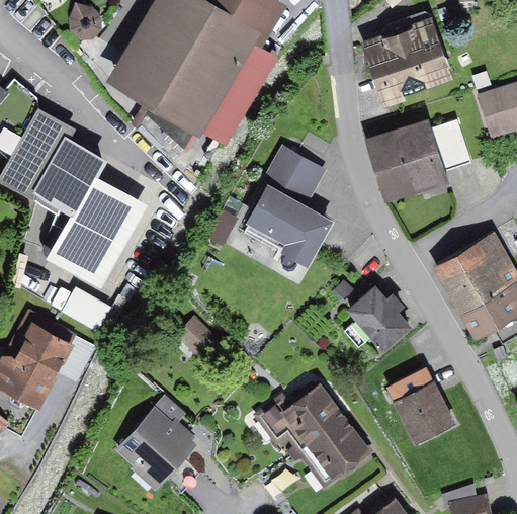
[(157,0),(107,85),(199,139),(203,133),(254,43),(262,48),(286,5),(277,0),(157,0)]
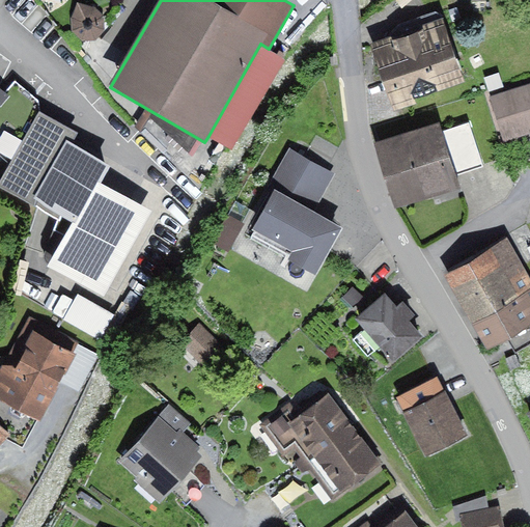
[(93,4),(76,1),(71,15),(71,28),(83,39),(96,39),(105,29),(104,15),(93,4)]
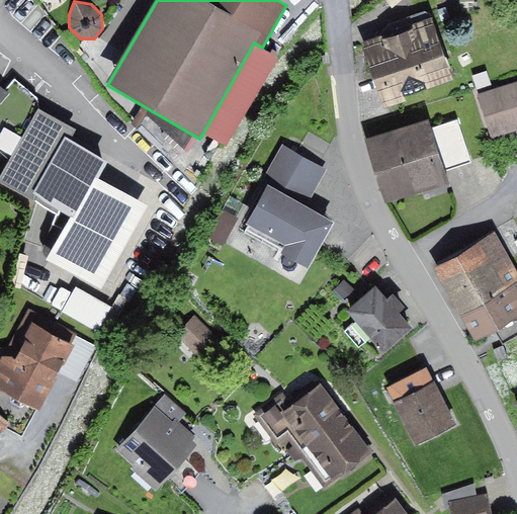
[(432,20),(361,45),(382,108),(407,100),(405,96),(452,80),(432,20)]
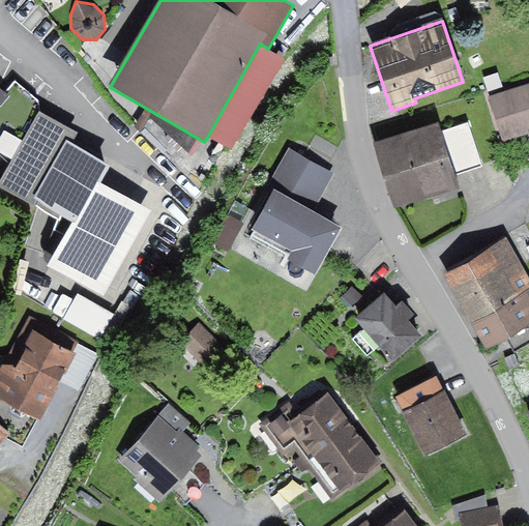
[(260,44),(208,136),(230,148),(282,56),(268,49),(260,44)]
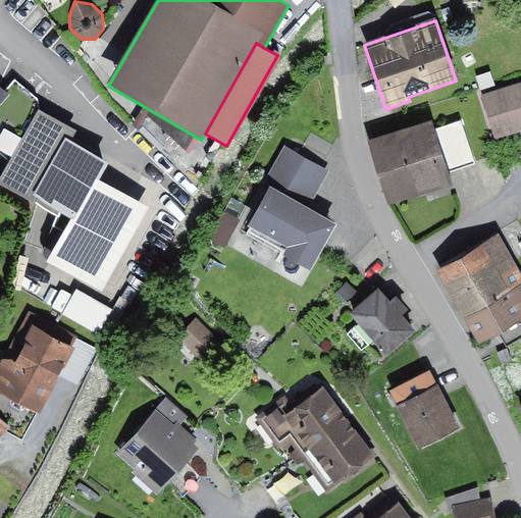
[(0,152),(9,162),(38,109),(37,97),(13,78),(4,91),(0,87),(0,152)]
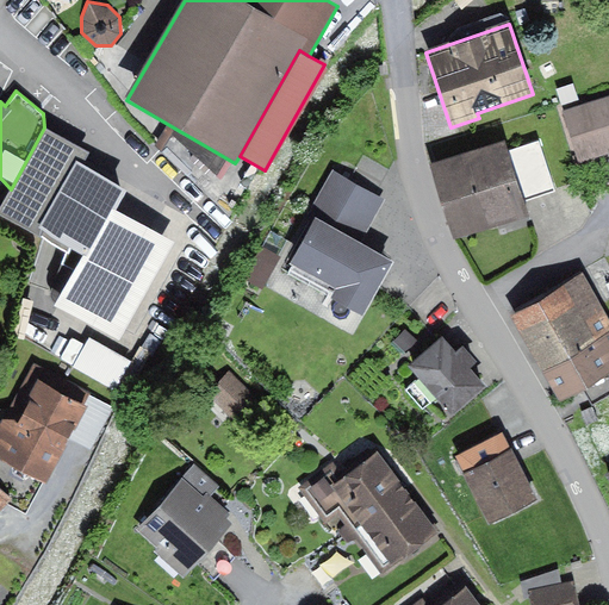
[(608,94),(561,110),(577,161),(608,150),(608,94)]
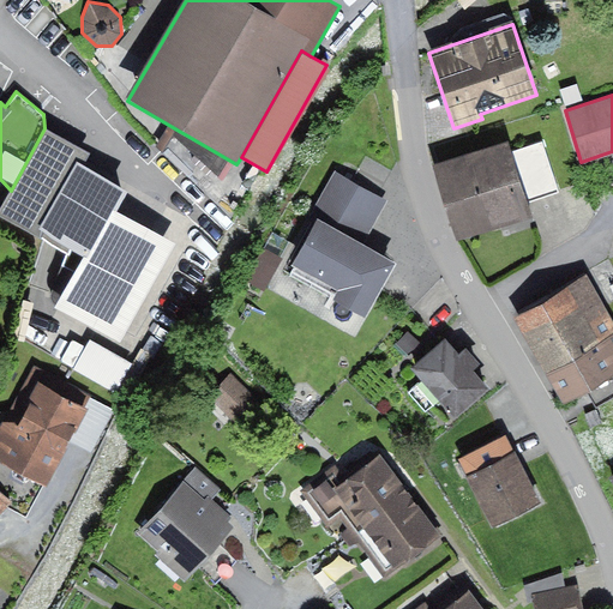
[(88,152),(44,128),(11,191),(0,210),(0,215),(83,260),(56,307),(120,343),(174,246),(119,216),(132,192),(82,164),(88,152)]
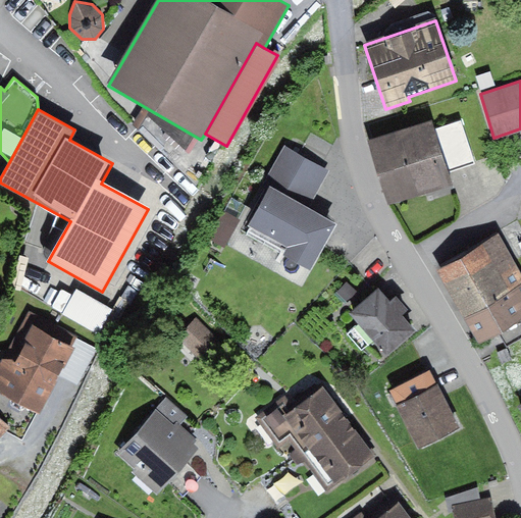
[(460,119),(432,128),(446,169),(473,160),(460,119)]
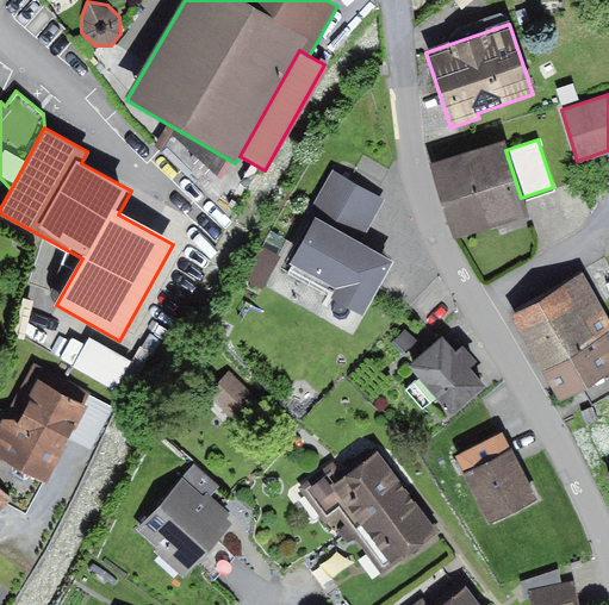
[(503,141),(429,164),(453,238),(527,216),(521,198),(505,150),(503,141)]
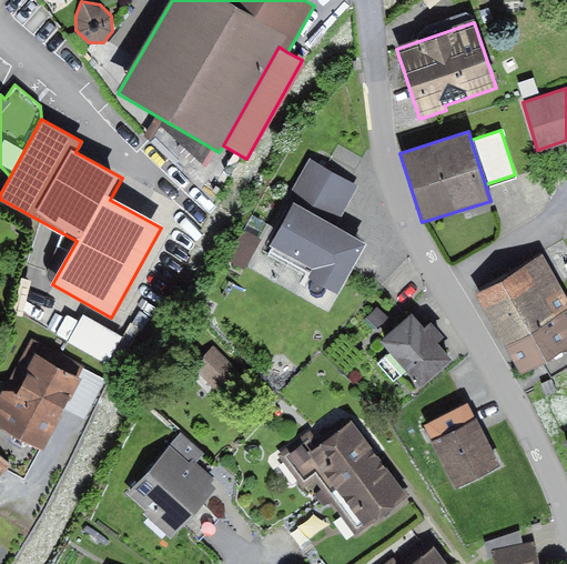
[(358,182),(309,155),(285,200),(292,203),(270,245),(315,269),(309,281),(338,296),(366,244),(334,228),(358,182)]
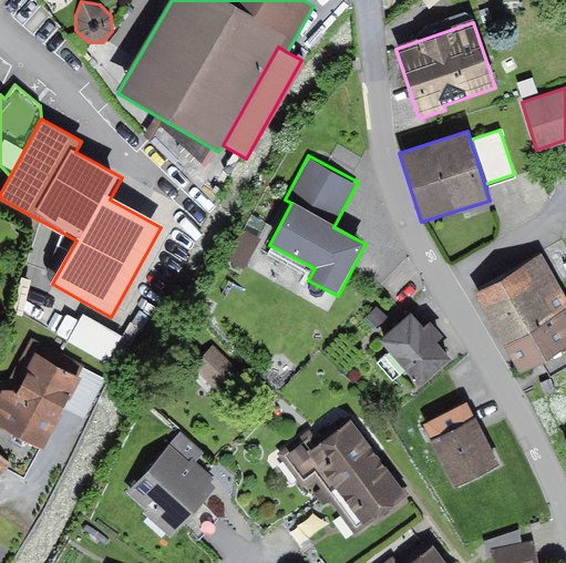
[(242,228),(226,257),(244,267),(259,237),(242,228)]
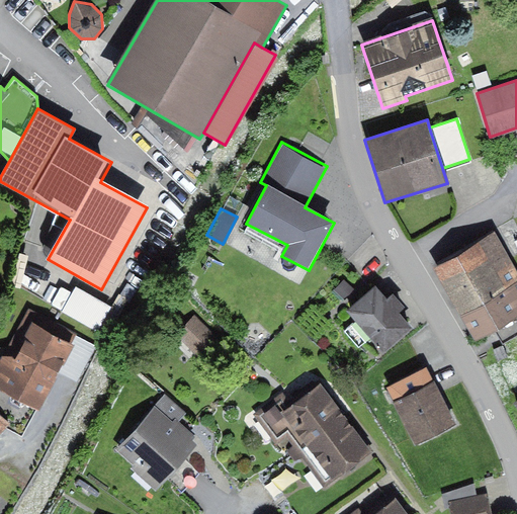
[(432,269),(461,319),(516,285),(516,272),(494,233),(432,269)]
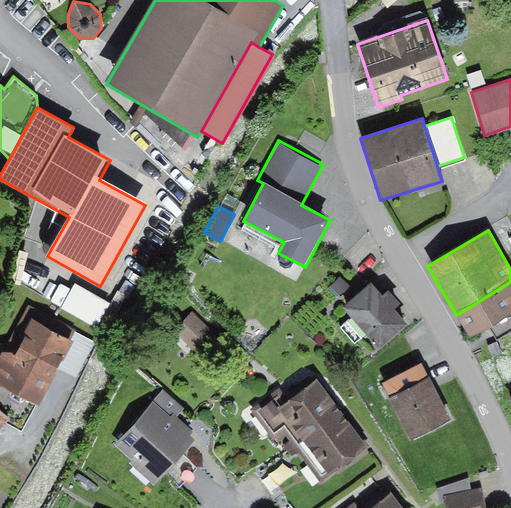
[(340,274),(330,284),(340,293),(349,284),(340,274)]
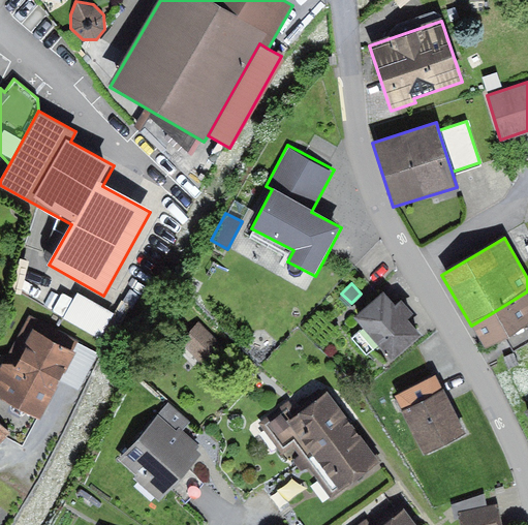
[(393,303),(382,290),(352,316),(365,330),(375,342),(391,361),(422,334),(408,318),(413,313),(400,297),(393,303)]
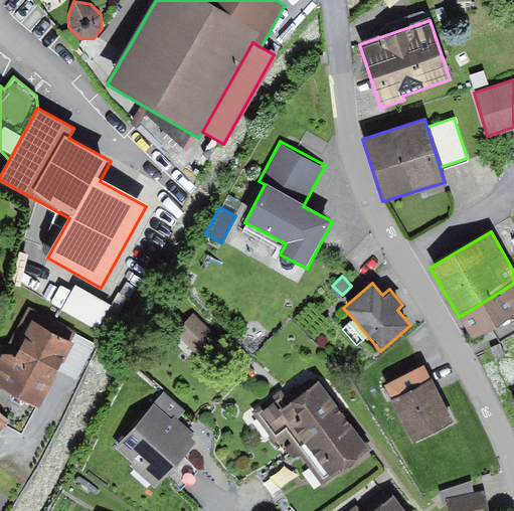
[(513,284),(459,317),(472,338),(492,327),(499,339),(513,330),(513,284)]
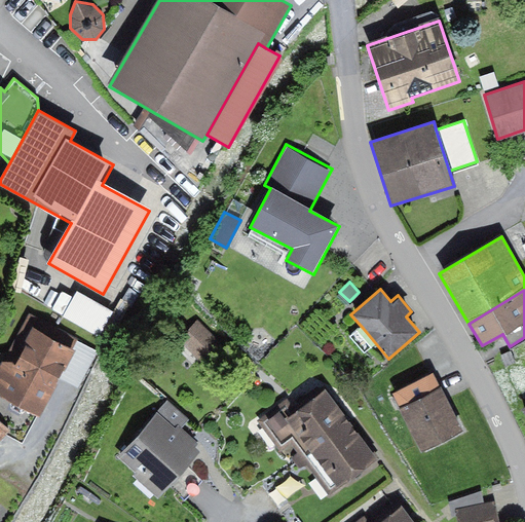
[(82,299),(70,320),(97,335),(109,314),(82,299)]
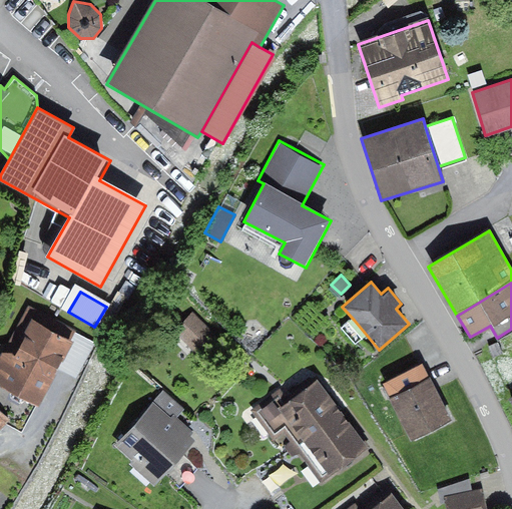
[(76,330),(28,304),(15,329),(26,335),(25,337),(15,355),(0,355),(0,409),(11,419),(7,424),(22,432),(56,367),(76,330)]
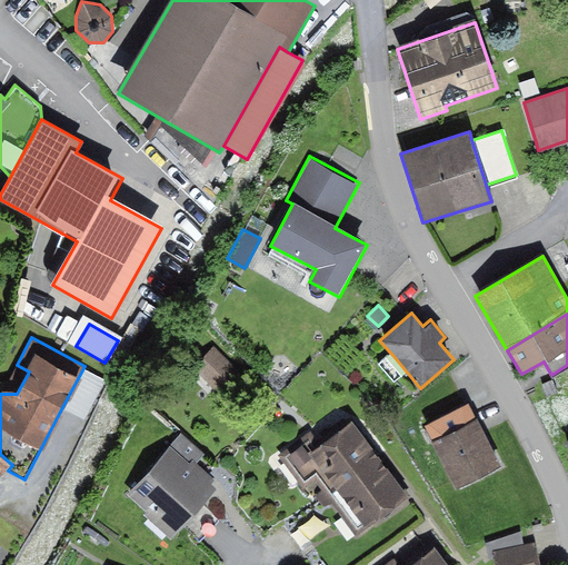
[(215,347),(193,369),(219,394),(240,370),(215,347)]
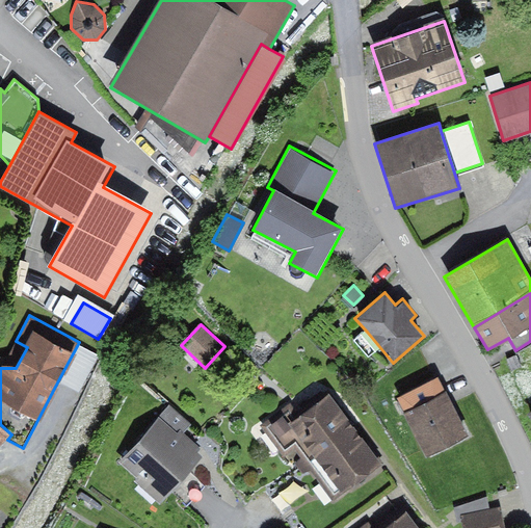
[(377,344),(367,332),(355,341),(366,353),(377,344)]
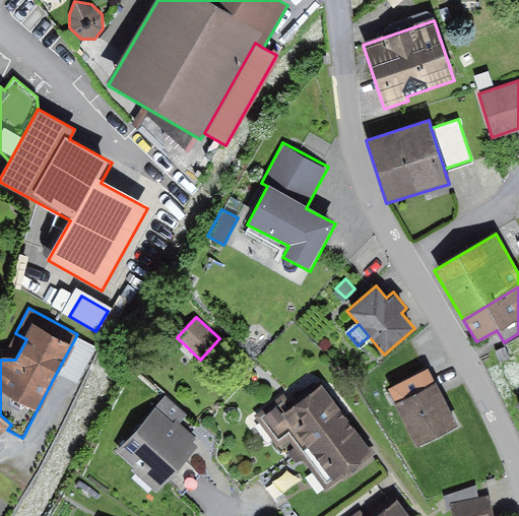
[(98,344),(77,334),(57,372),(77,382),(98,344)]
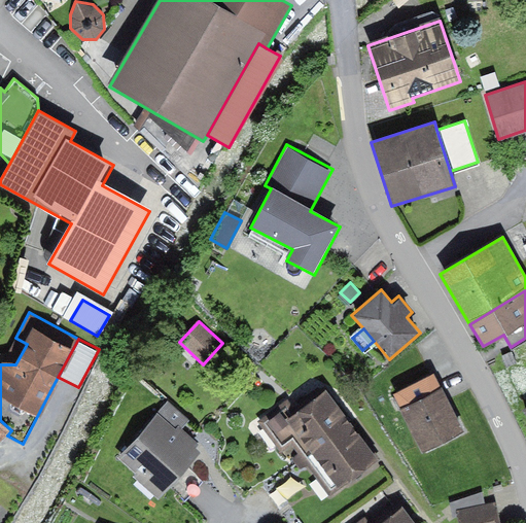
[(0,364),(15,364),(26,346),(12,341),(7,351),(0,352),(0,364)]
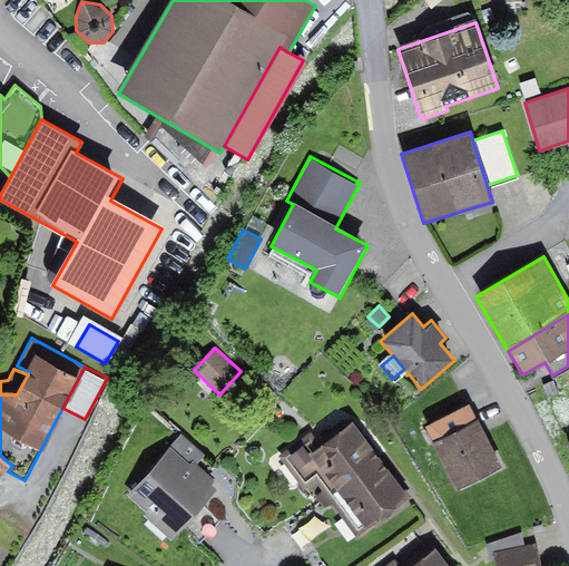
[(469,402),(429,423),(438,441),(478,420),(469,402)]
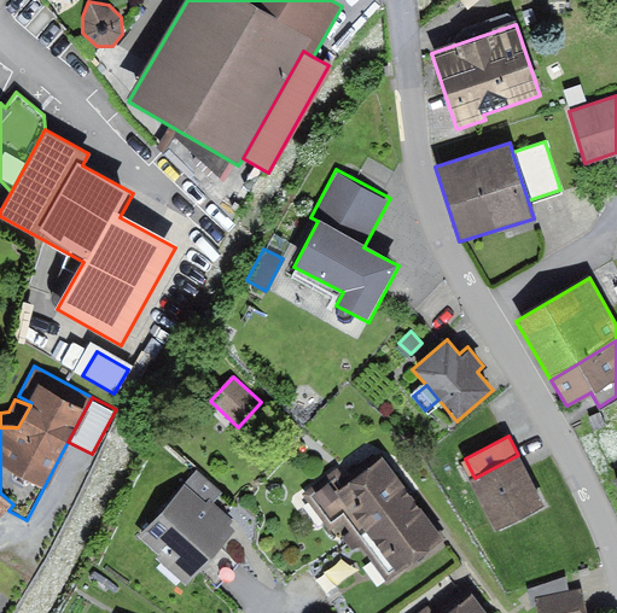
[(475,478),(469,480),(494,531),(545,506),(518,455),(475,478)]
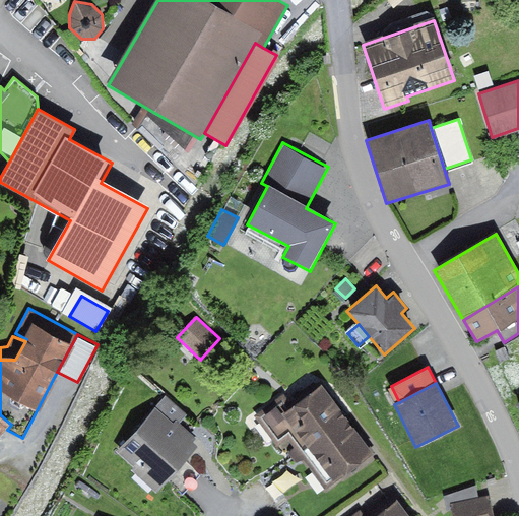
[(283,392),(254,414),(275,444),(286,436),(294,445),(287,449),(293,456),(344,416),(321,386),(294,406),(283,392)]
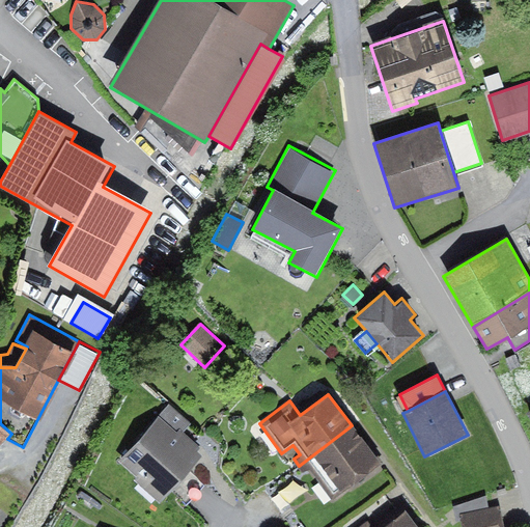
[(191,420),(169,401),(117,461),(163,500),(171,490),(189,469),(201,455),(195,450),(199,445),(183,431),(191,420)]
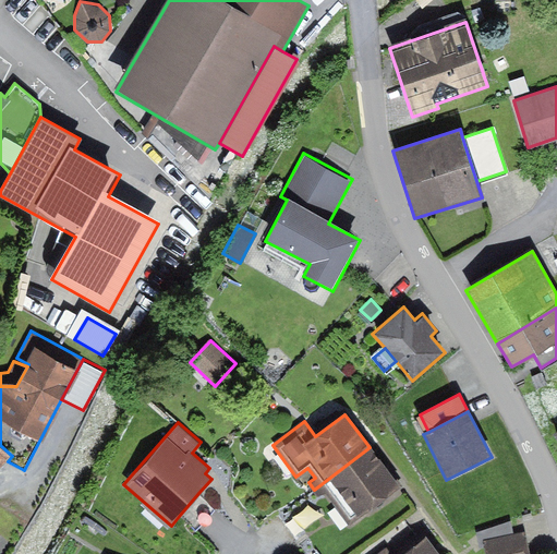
[(12,456),(0,445),(0,468),(8,461),(12,456)]
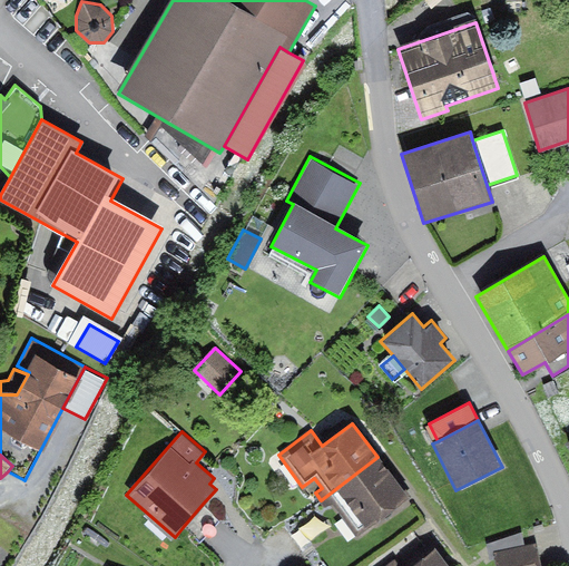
[(378,457),(321,500),(324,505),(331,500),(357,535),(408,496),(378,457)]
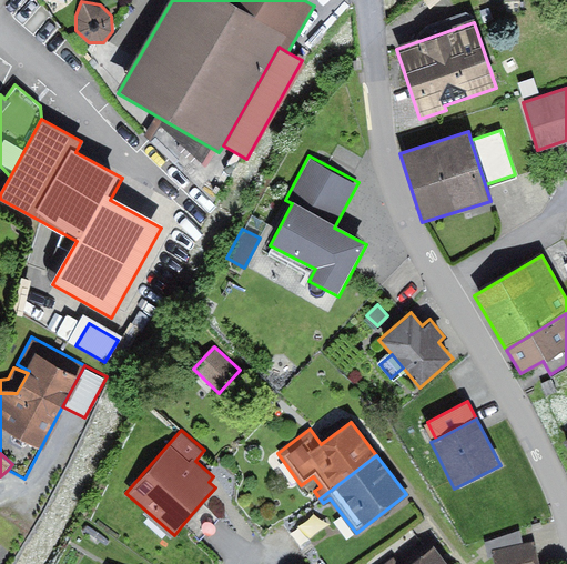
[(219,517),(202,502),(183,524),(199,539),(219,517)]
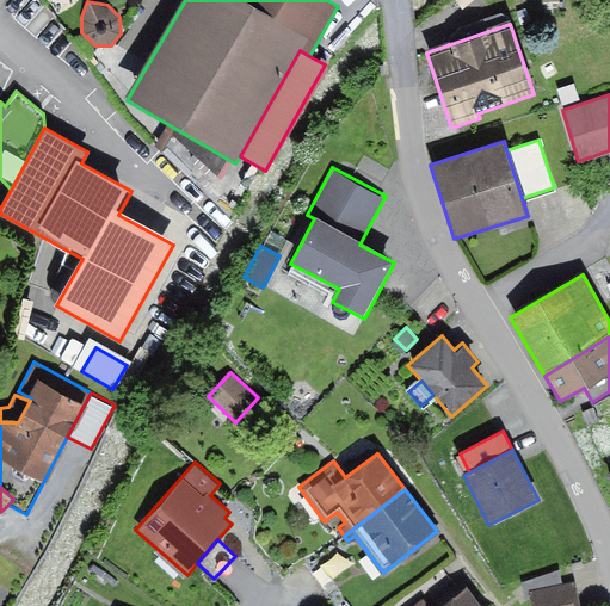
[(529,582),(561,575),(558,561),(521,574),(524,592),(531,591),(529,582)]
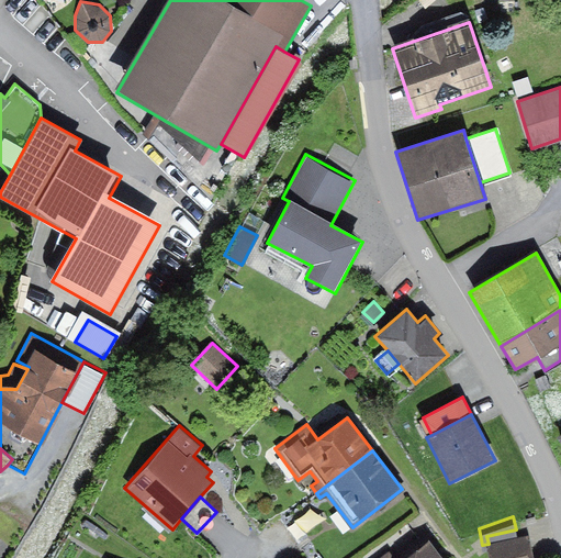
[(389,542),(367,557),(448,557),(451,556),(427,525),(394,550),(389,542)]
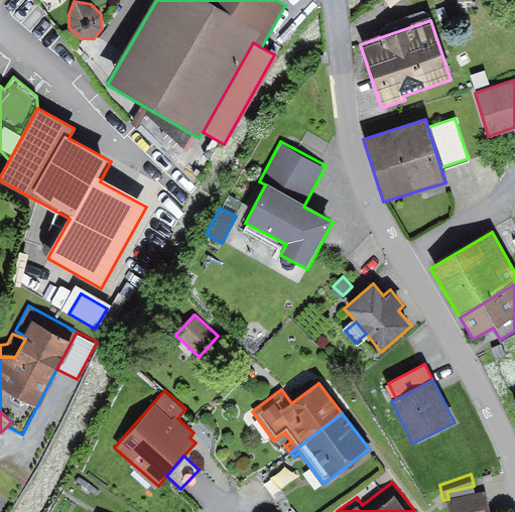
[(474,486),(446,492),(448,499),(451,511),(490,511),(485,484),(474,486)]
